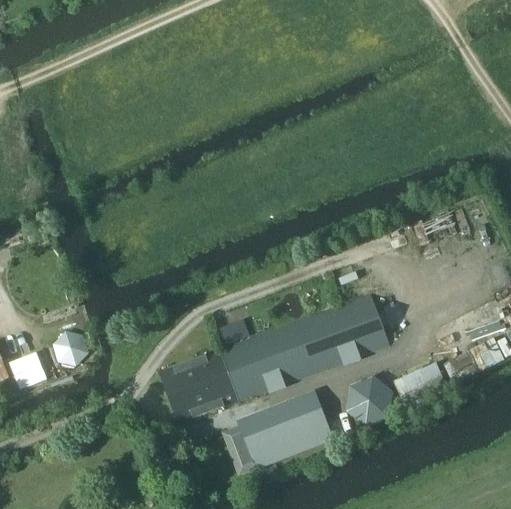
[(370,293),(160,371),(179,423),(389,345),(370,293)]
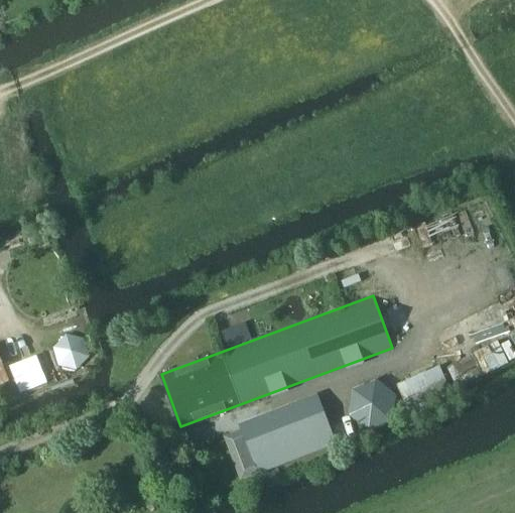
[(245,321),(222,330),(228,347),(251,338),(245,321)]
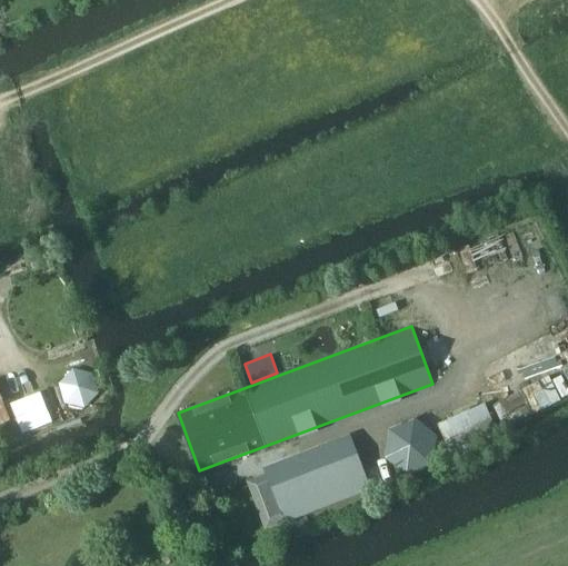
[(0,425),(11,420),(0,393),(0,425)]
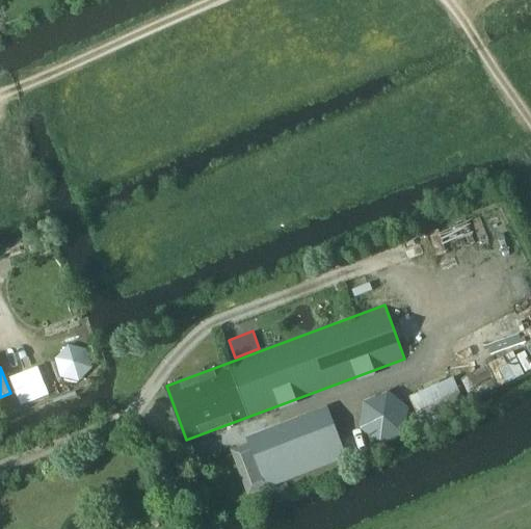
[(453,376),(407,396),(418,418),(423,416),(426,422),(466,404),(453,376)]
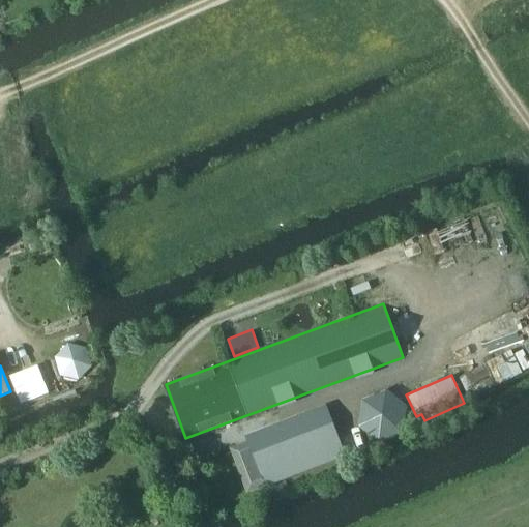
[(361,399),(359,426),(379,442),(404,433),(407,407),(385,388),(361,399)]
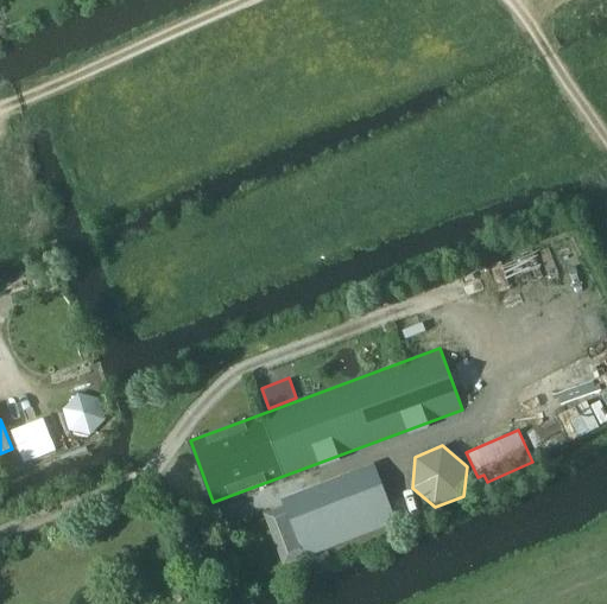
[(304,555),(394,520),(375,469),(284,506),(304,555)]
